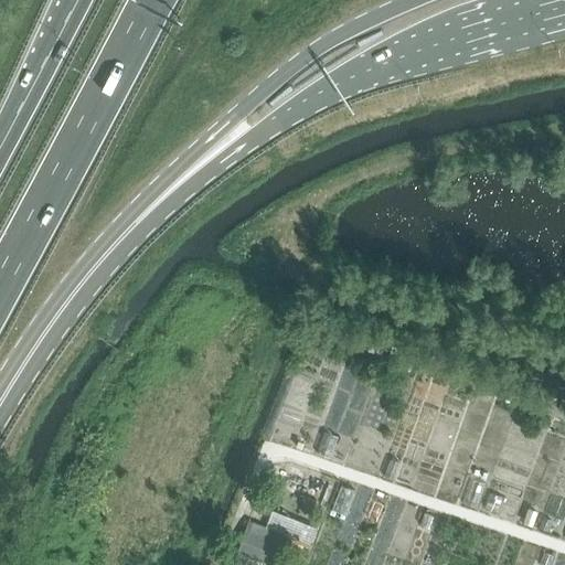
[(331,458),(339,437),(324,433),(318,454),(331,458)]
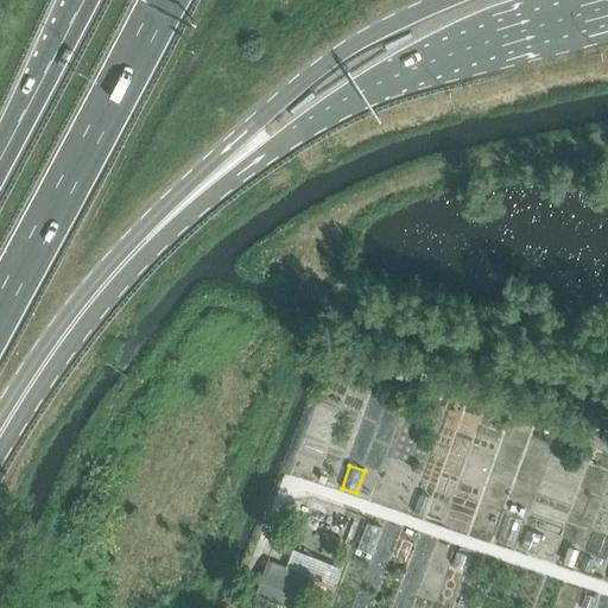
[(423,515),(429,502),(419,499),(415,513),(423,515)]
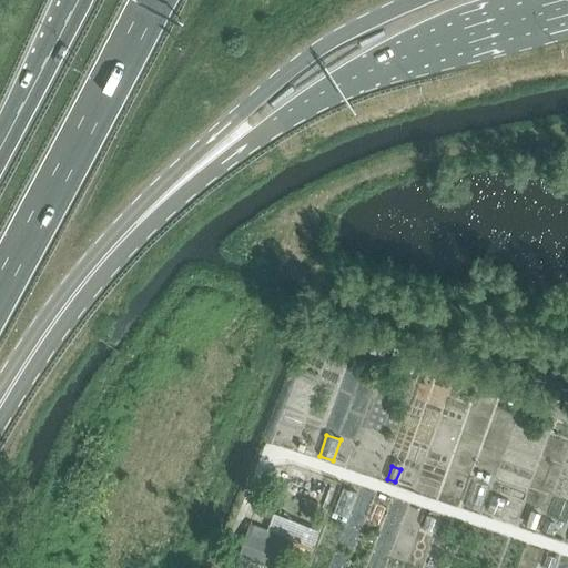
[(344,486),(334,513),(350,518),(359,493),(344,486)]
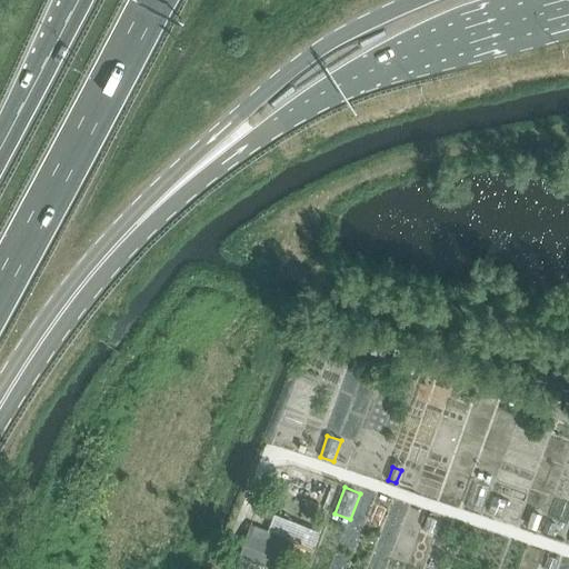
[(502,519),(509,501),(496,497),(489,515),(502,519)]
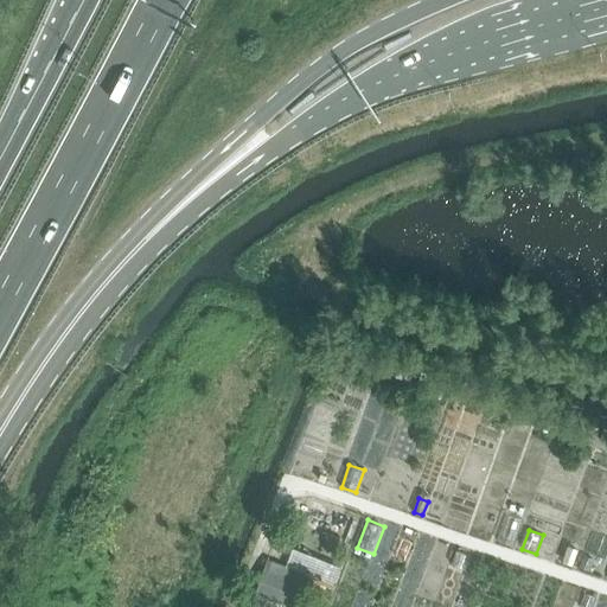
[(573,566),(579,549),(568,545),(562,562),(573,566)]
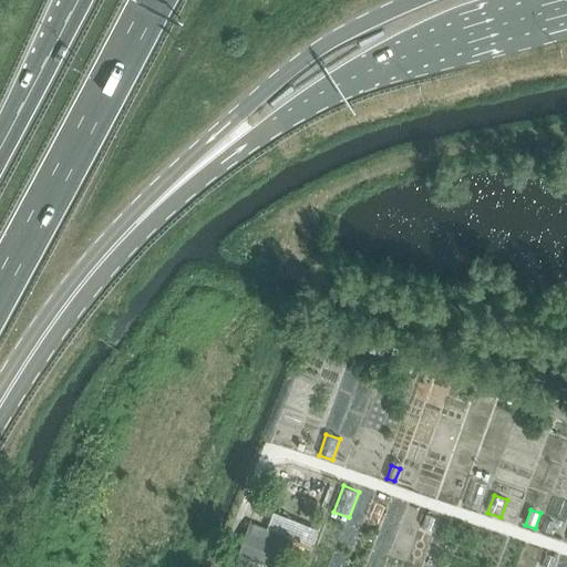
[(319,531),(274,513),(267,528),(312,547),(319,531)]
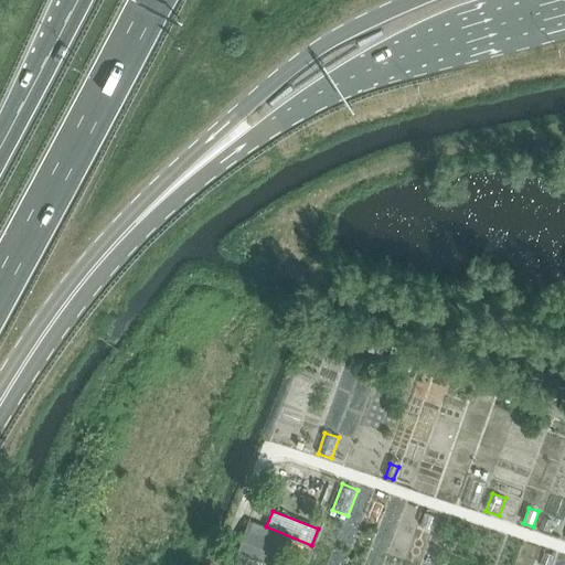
[(547,531),(552,520),(544,518),(540,529),(547,531)]
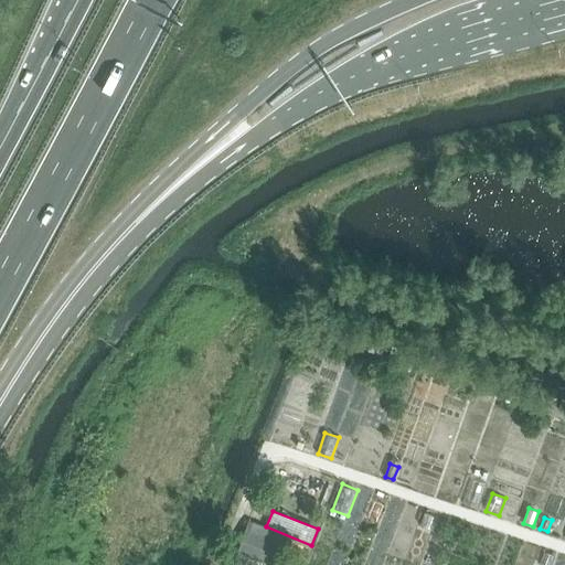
[(237,551),(274,564),(278,564),(289,537),(248,521),(237,551)]
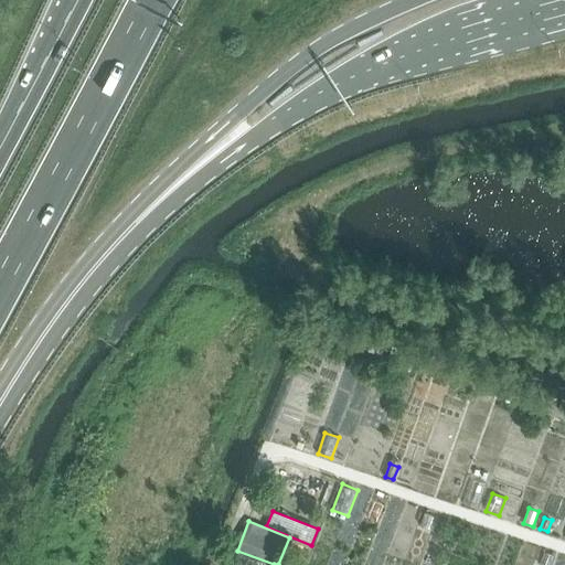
[(551,564),(554,555),(544,552),(540,564),(551,564)]
